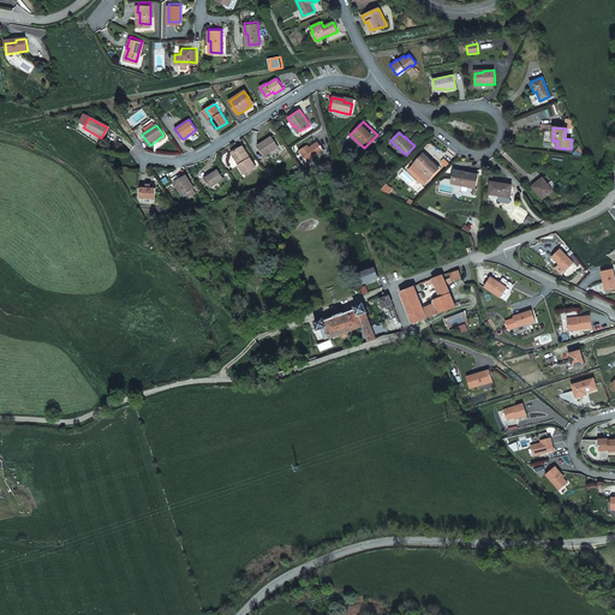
[(272,149),(278,144),(272,136),(258,144),(266,155),(273,150),(272,149)]
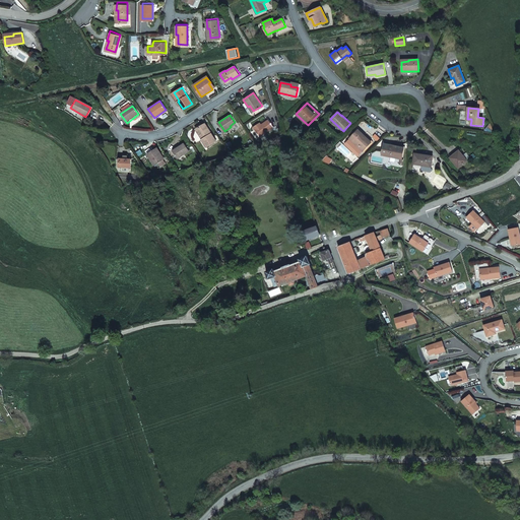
[(253,127),(260,136),(273,127),(268,119),(261,124),(259,126),(258,124),(253,127)]
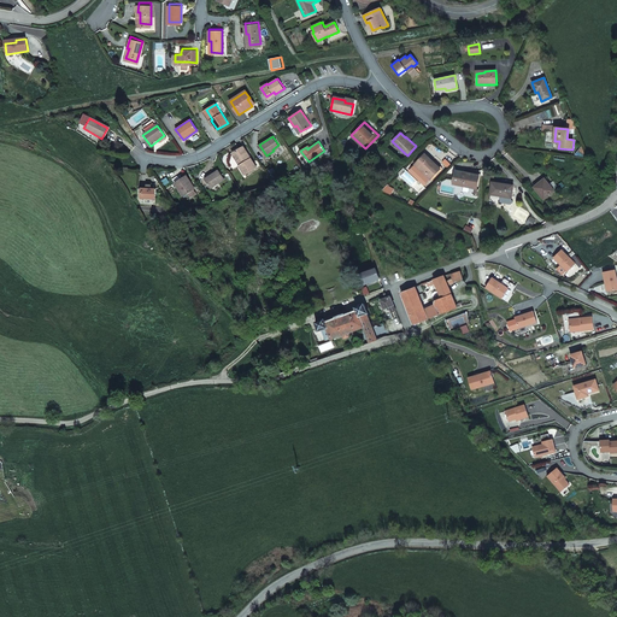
[(245,174),(256,166),(244,146),(233,152),(240,164),(239,165),(245,174)]
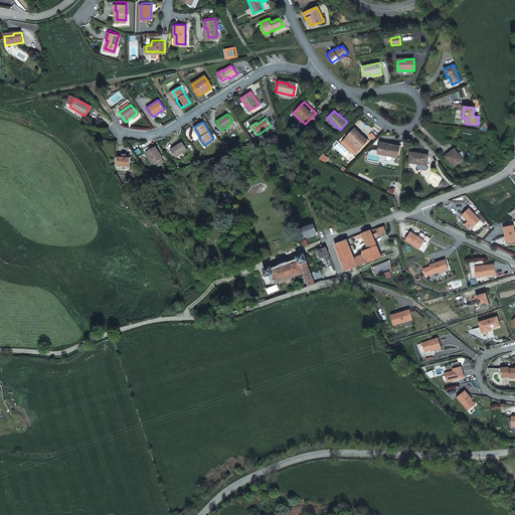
[(368,141),(355,129),(348,137),(360,149),(368,141)]
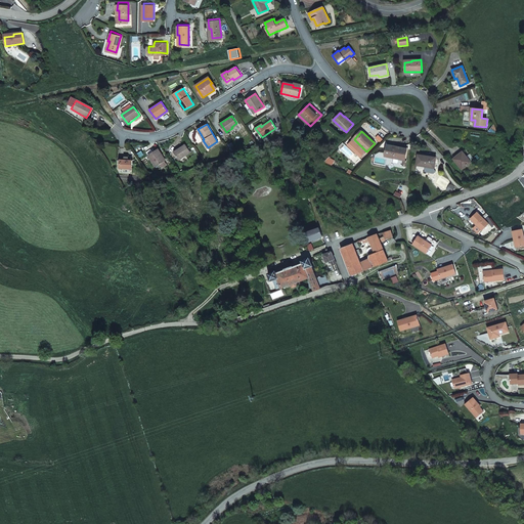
[(178,160),(190,151),(185,143),(173,151),(178,160)]
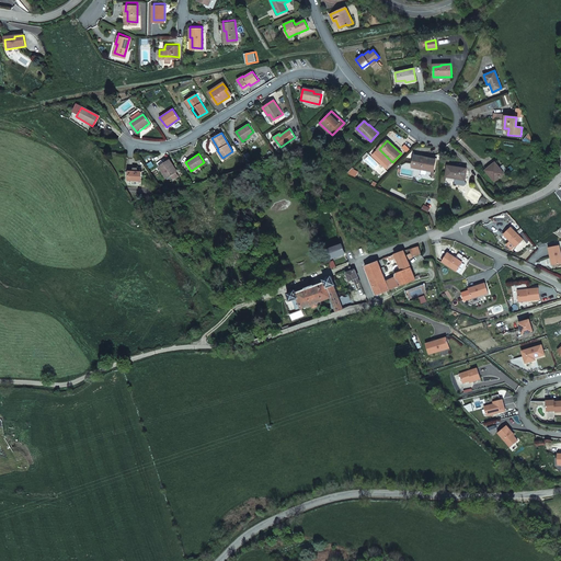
[(412,167),(433,171),(435,160),(414,156),(412,167)]
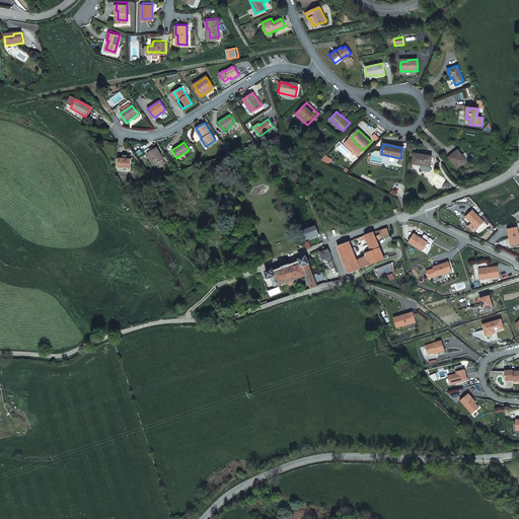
[(163,159),(159,154),(160,153),(156,147),(146,154),(154,165),(163,159)]
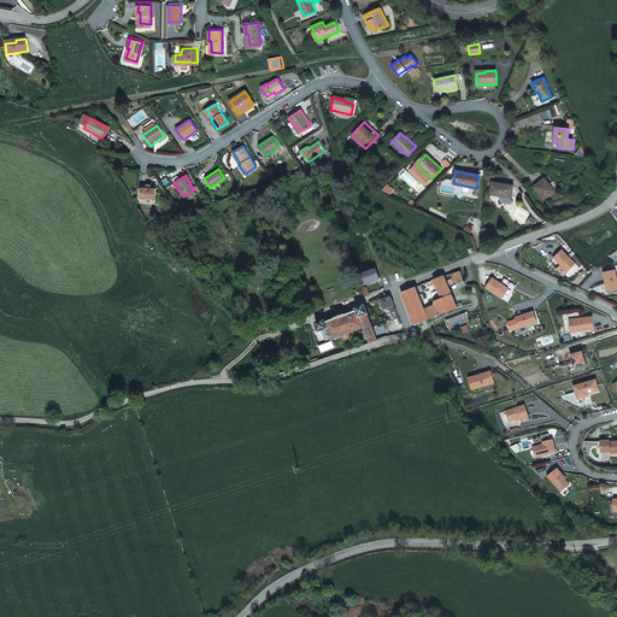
[(542,199),(553,191),(544,178),(533,187),(542,199)]
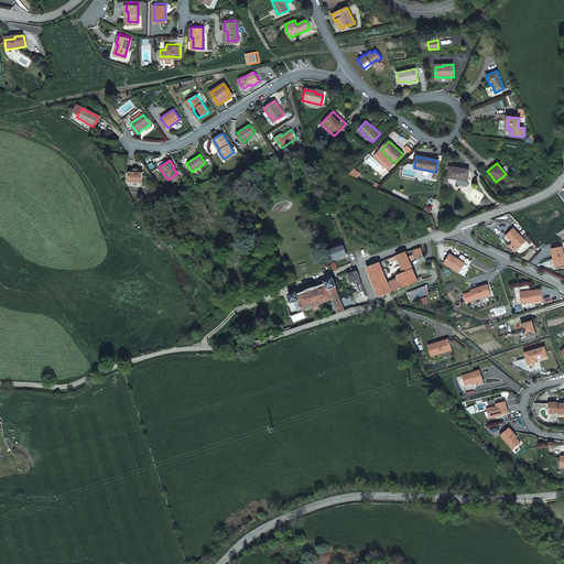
[(467,181),(467,180),(468,171),(448,169),(447,180),(457,181),(458,181),(458,180),(467,181)]
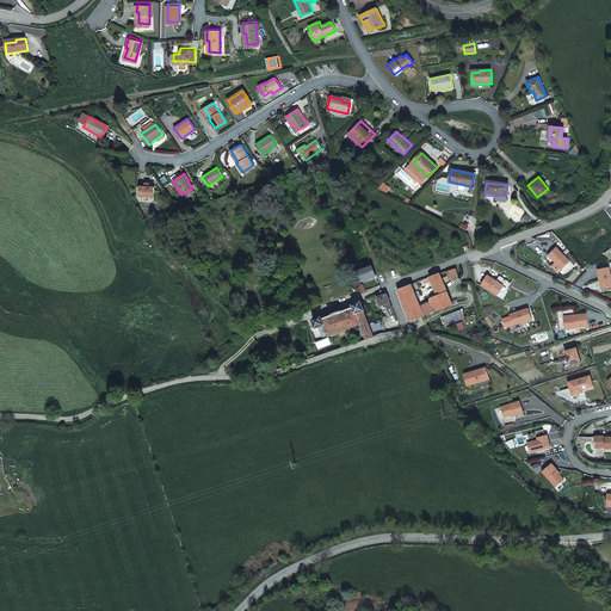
[(154,197),(154,187),(149,186),(144,186),(140,186),(140,196),(154,197)]
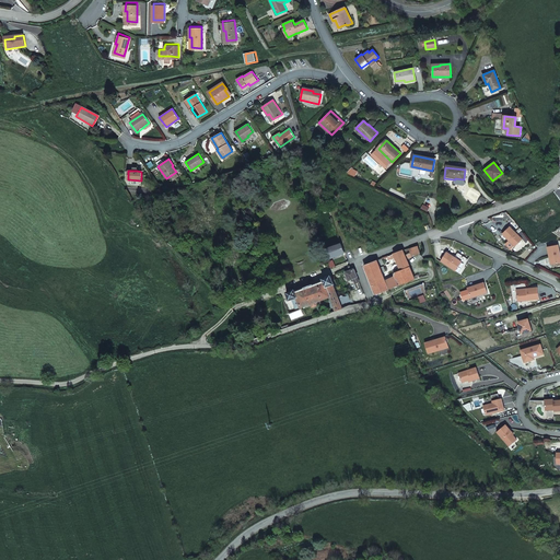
[(481,198),(482,197),(469,189),(465,198),(477,205),(478,205),(481,198)]
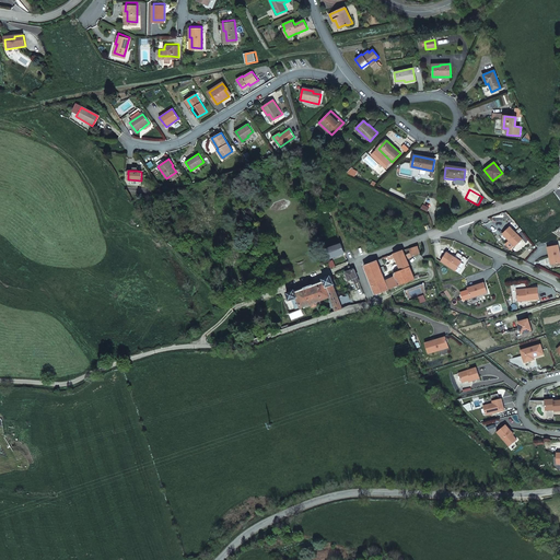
[(508,225),(500,233),(513,246),(521,238),(508,225)]
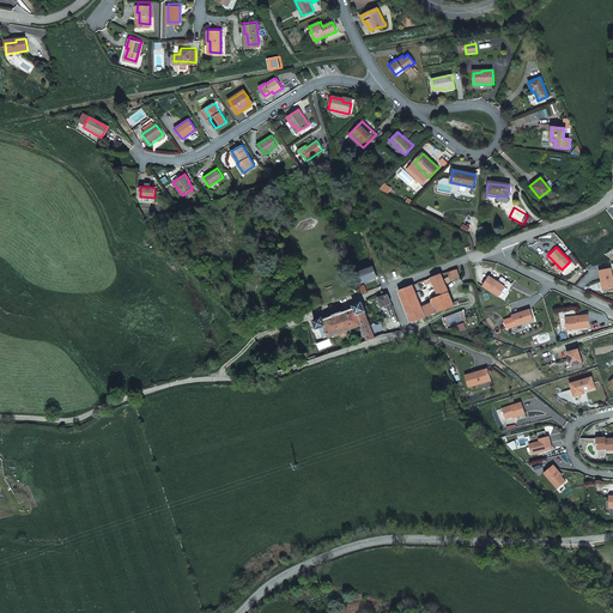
[(360,283),(377,277),(374,266),(357,273),(360,283)]
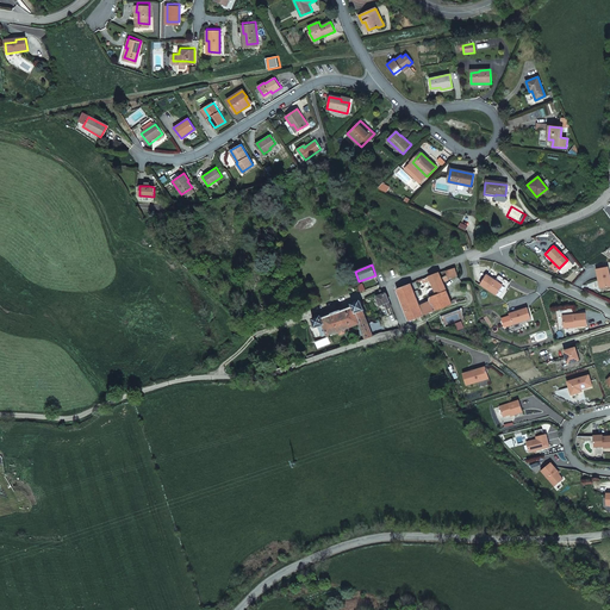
[(442,281),(458,277),(454,267),(440,273),(442,281)]
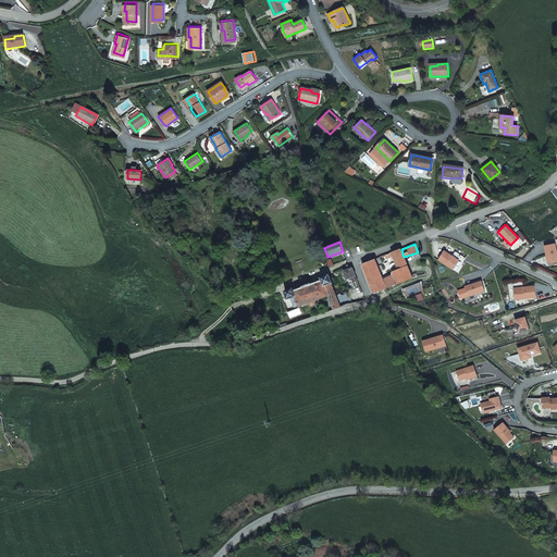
[(547,263),(556,261),(556,256),(555,244),(544,246),(547,263)]
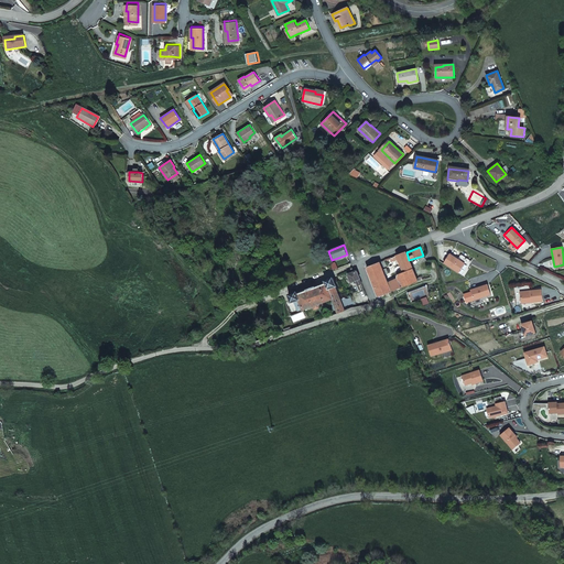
[(409,260),(407,252),(391,258),(392,260),(398,258),(402,272),(399,273),(397,275),(397,279),(387,282),(390,291),(416,281),(414,275),(409,260)]
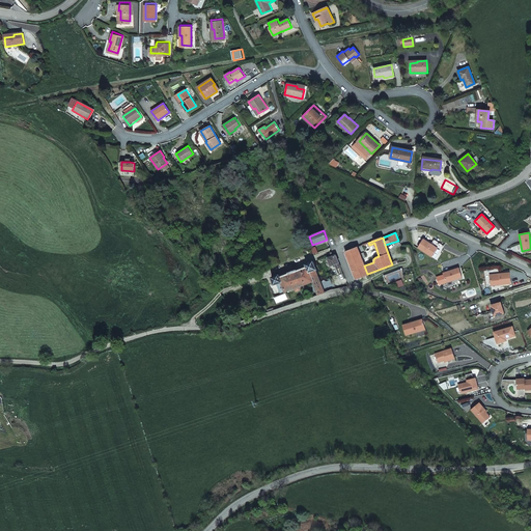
[(430,244),(422,240),(417,248),(430,257),(437,249),(430,244)]
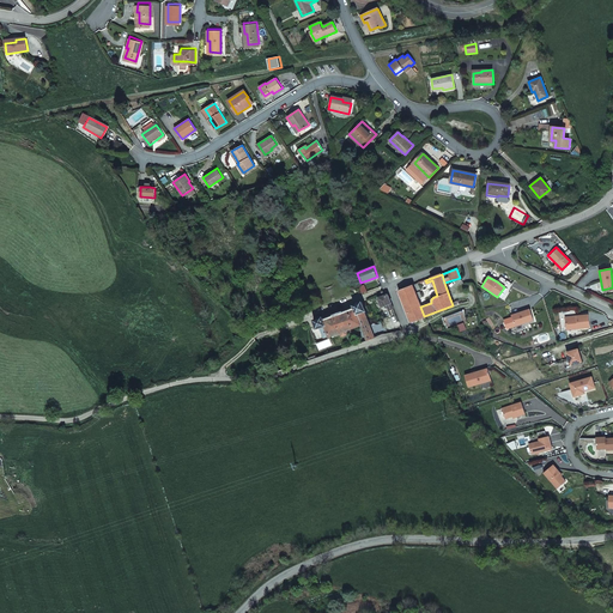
[(499,277),(497,281),(504,287),(508,290),(511,285),(499,277)]
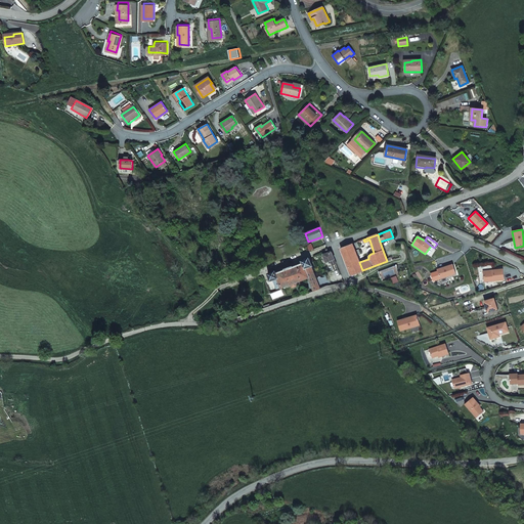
[(354,248),(353,244),(341,248),(350,273),(351,274),(362,270),(359,262),(355,250),(354,248)]
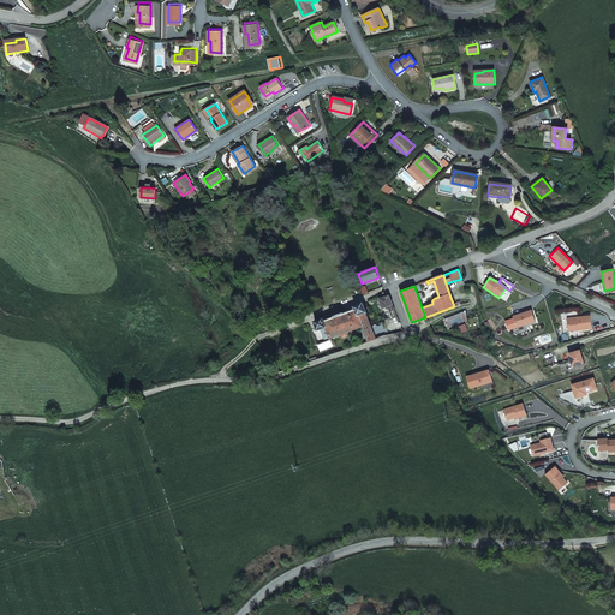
[(395,310),(389,294),(386,297),(380,299),(383,308),(388,305),(390,311),(395,310)]
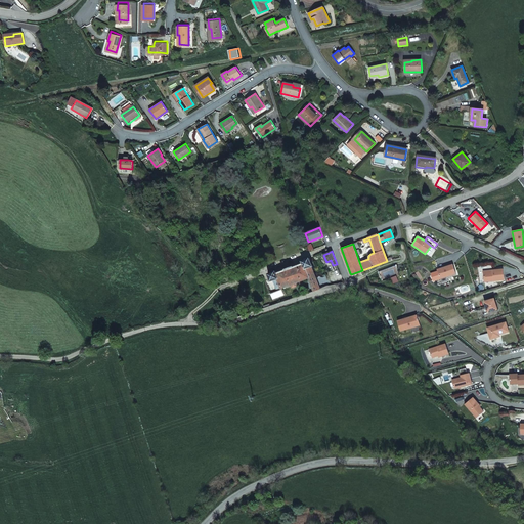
[(275,270),(268,273),(271,280),(277,278),(281,288),(291,285),(296,282),(309,278),(313,291),(320,289),(312,266),(313,265),(310,258),(302,260),(303,263),(276,272),(275,270)]
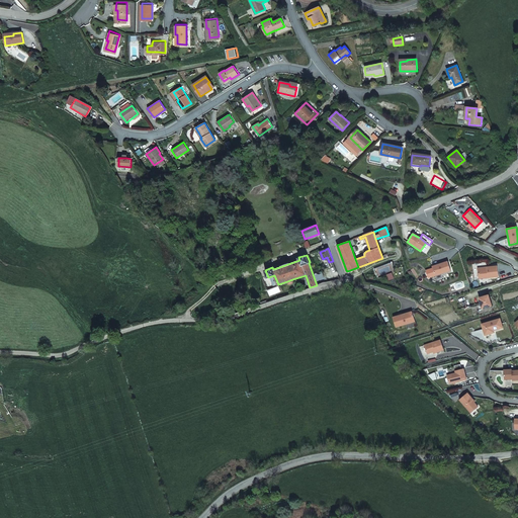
[(450,271),(447,261),(431,267),(434,276),(450,271)]
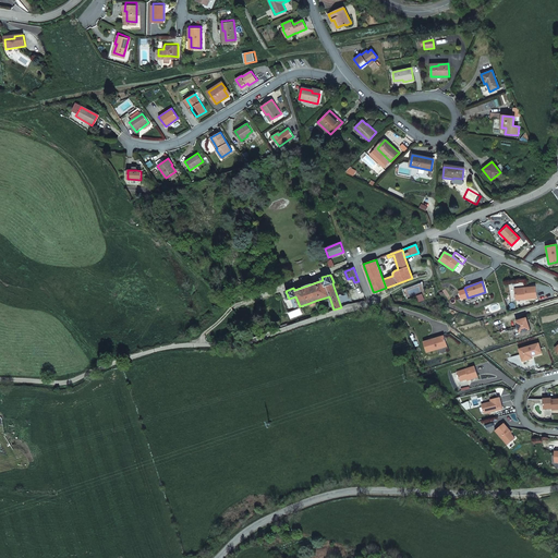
[(535,287),(524,288),(524,289),(513,290),(514,301),(536,299),(535,287)]
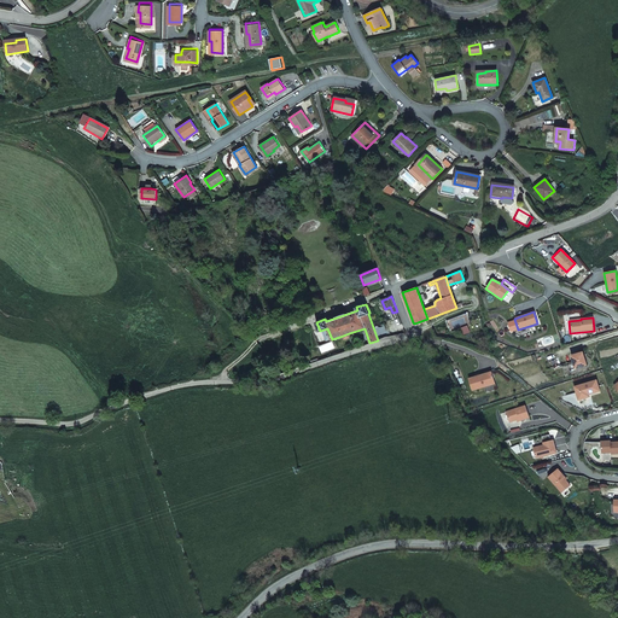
[(332,339),(327,328),(320,331),(324,343),(332,339)]
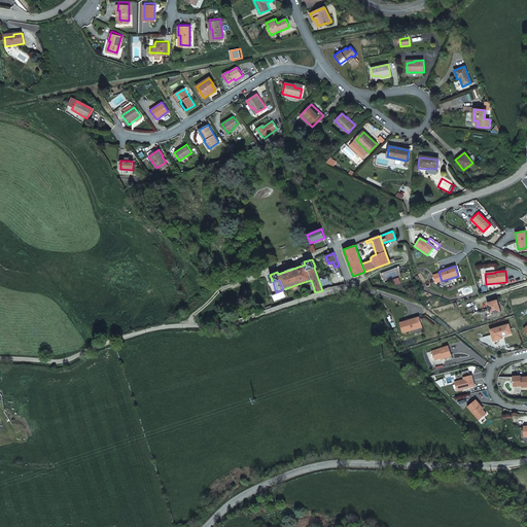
[(496,301),(487,303),(490,314),(499,311),(496,301)]
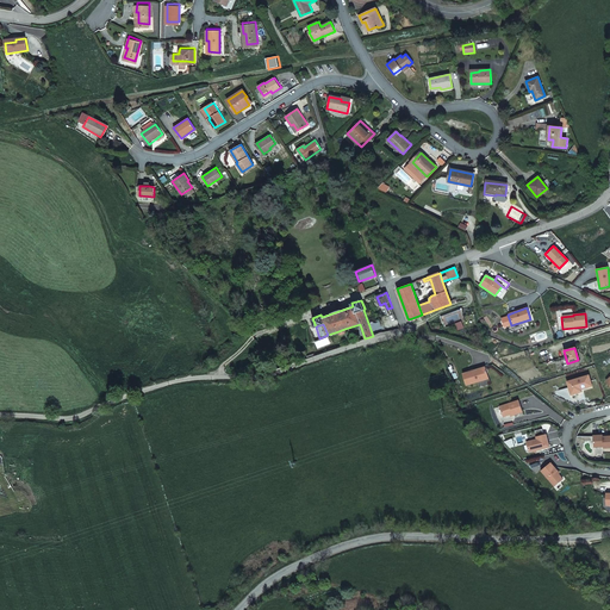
[(484,367),(461,374),(465,386),(487,379),(484,367)]
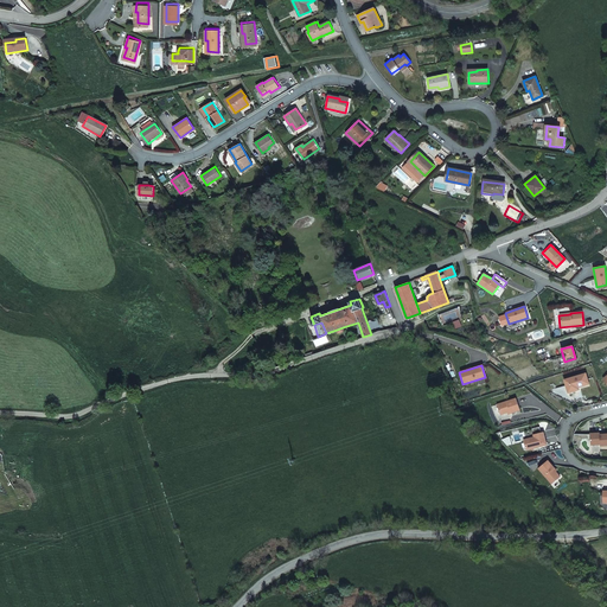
[(586,374),(563,381),(567,394),(575,391),(575,389),(588,384),(586,374)]
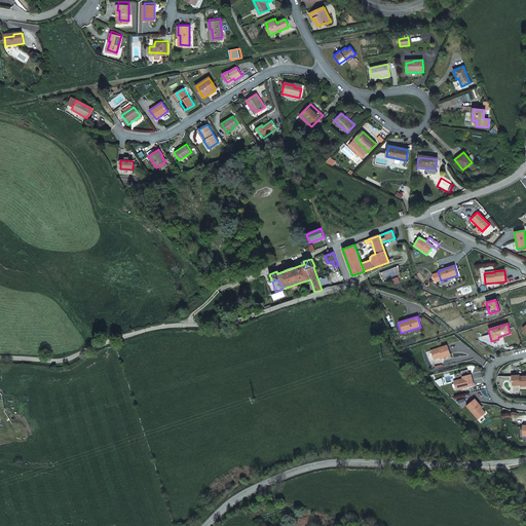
[(446,345),(429,351),(433,360),(439,358),(441,357),(442,359),(450,355),(446,345)]
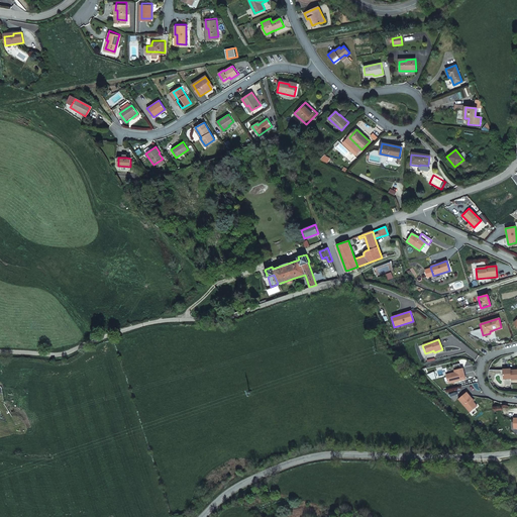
[(460,369),(453,371),(454,373),(445,375),(447,384),(464,380),(462,369),(460,369)]
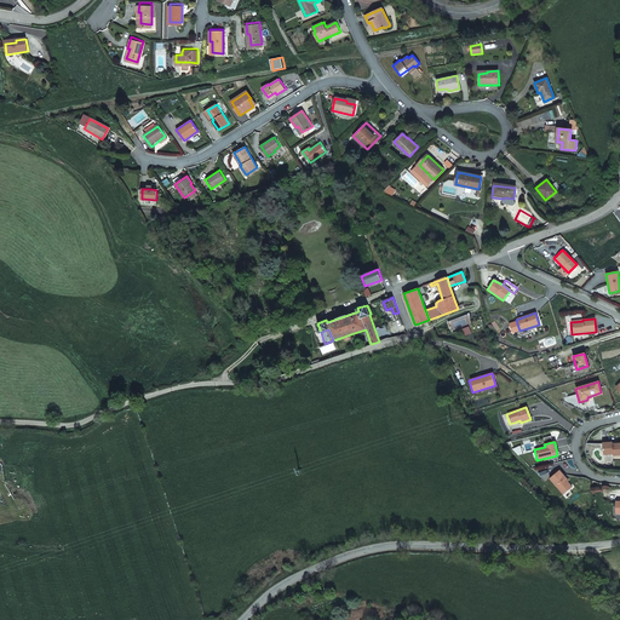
[(612,442),(602,443),(603,455),(612,454),(613,455),(619,455),(619,443),(612,445),(612,442)]
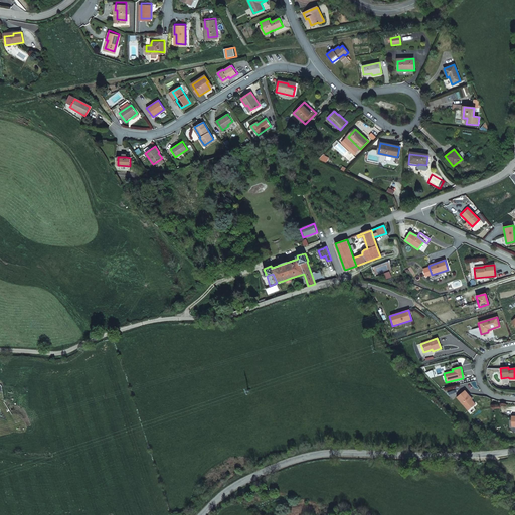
[(470,397),(465,391),(457,398),(467,411),(475,404),(469,398),(470,397)]
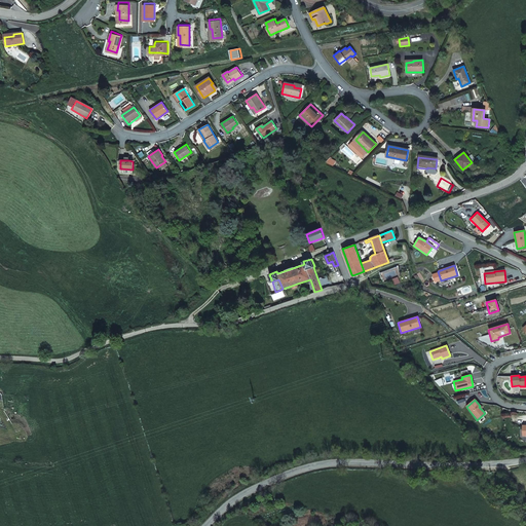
All buildings are outlined.
